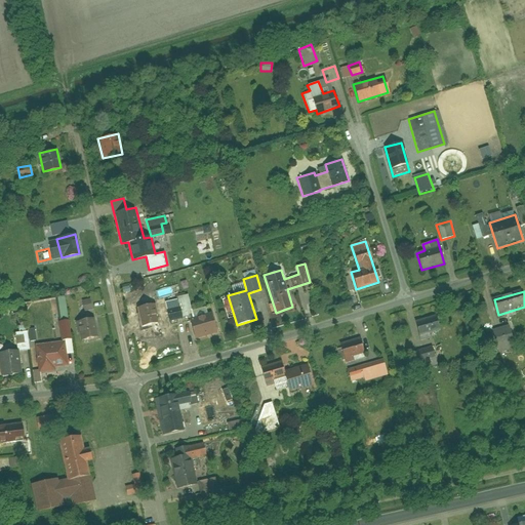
[(91,309),(89,299),(81,301),(84,311),(91,309)]
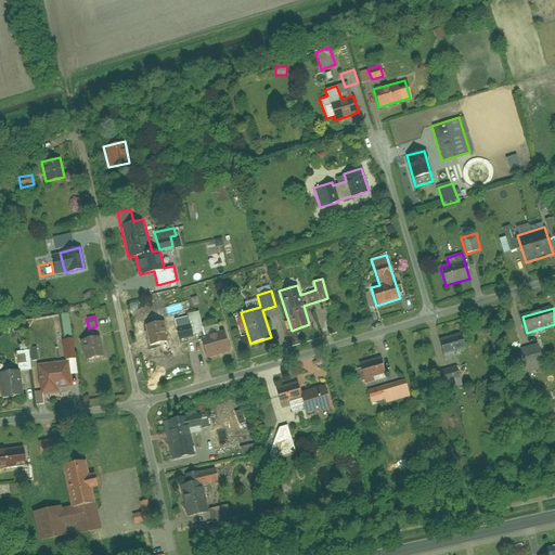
[(144,325),(149,345),(166,340),(162,321),(144,325)]
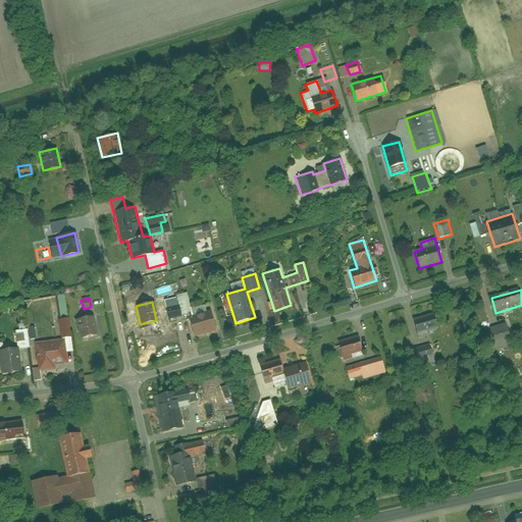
[(188,317),(194,336),(215,330),(209,311),(206,312),(204,305),(190,309),(192,316),(188,317)]
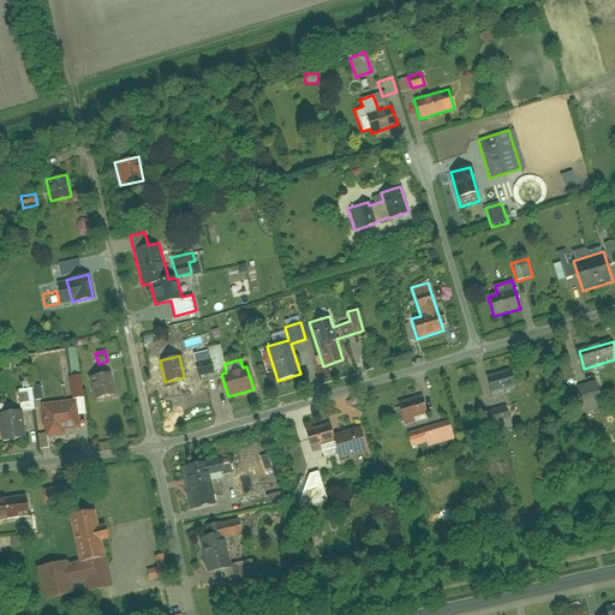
[(195,364),(198,376),(213,371),(210,360),(195,364)]
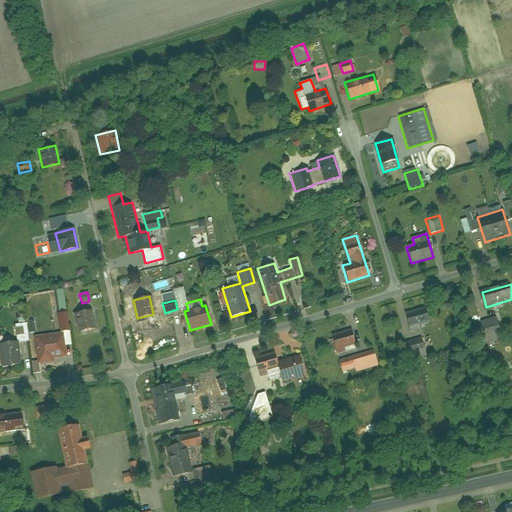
[(94,327),(91,309),(75,313),(78,331),(94,327)]
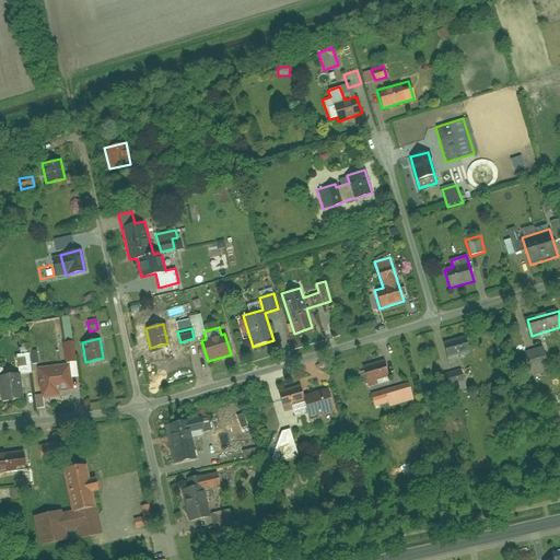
[(447,346),(451,360),(474,353),(470,339),(447,346)]
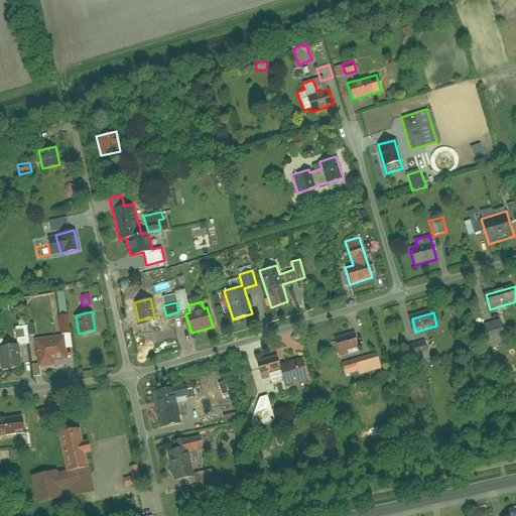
[(69,333),(67,313),(57,314),(59,334),(69,333)]
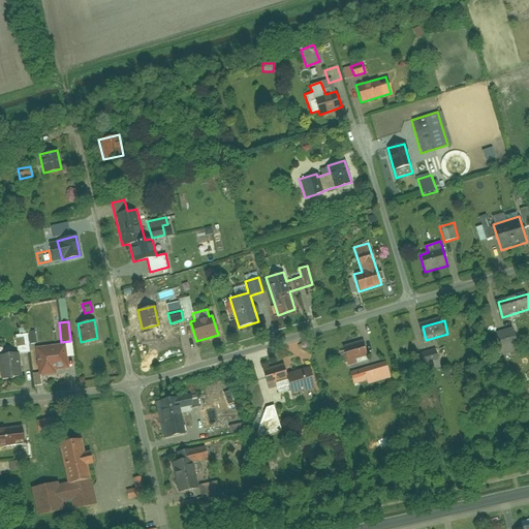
[(516,329),(499,333),(506,355),(523,351),(516,329)]
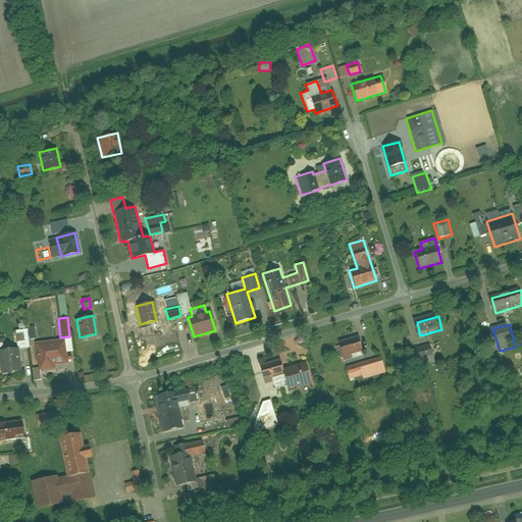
[(341,344),(346,360),(366,354),(361,337),(341,344)]
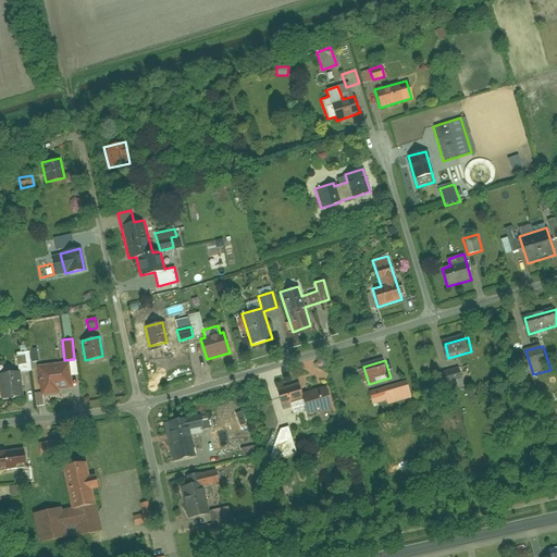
[(42,406),(41,395),(57,393),(57,388),(71,387),(67,361),(36,366),(40,392),(34,393),(35,407),(42,406)]
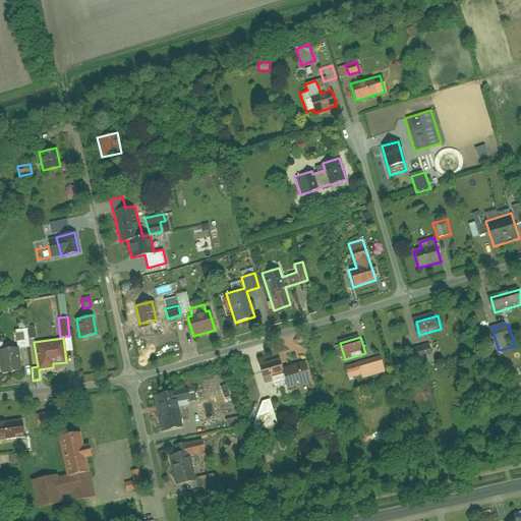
[(20,370),(17,346),(0,348),(0,369),(0,372),(20,370)]
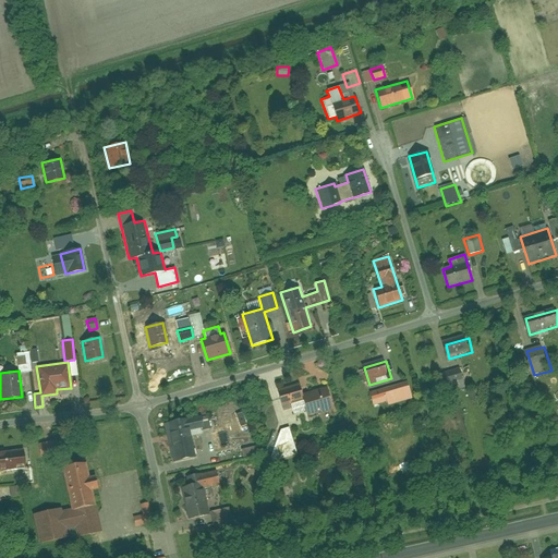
[(449,377),(451,385),(469,379),(466,372),(449,377)]
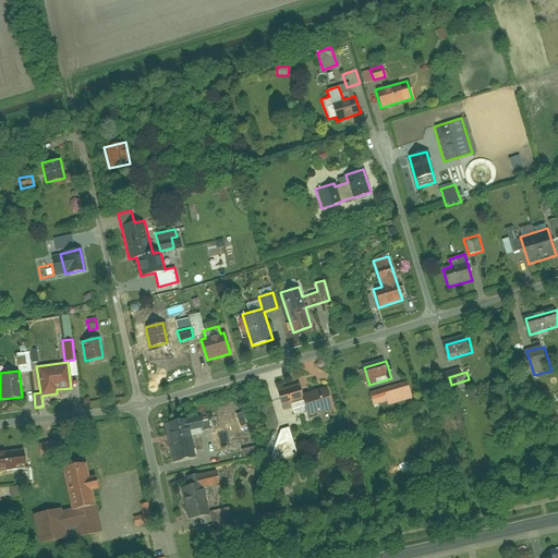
[(410,383),(372,393),(376,407),(389,402),(391,407),(415,399),(410,383)]
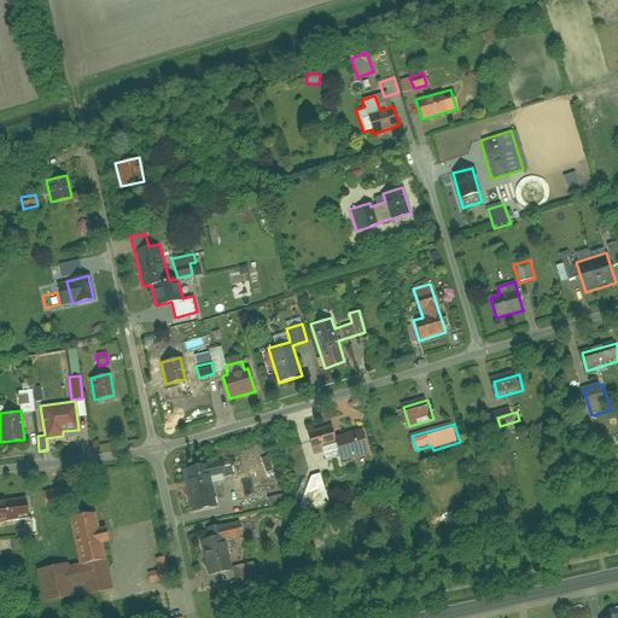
[(310,435),(316,453),(342,445),(340,438),(337,426),(310,435)]
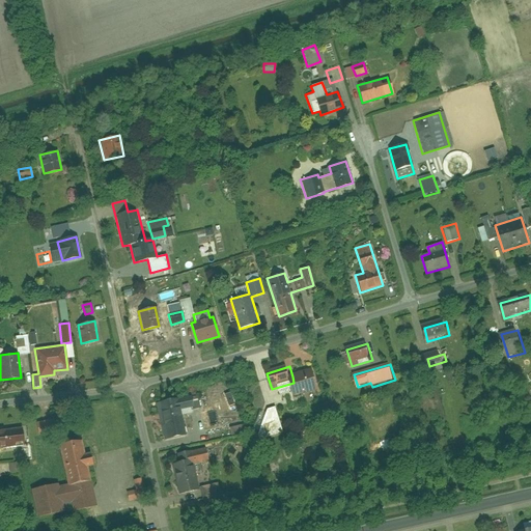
[(318,369),(292,376),(294,383),(298,398),(325,390),(318,369)]
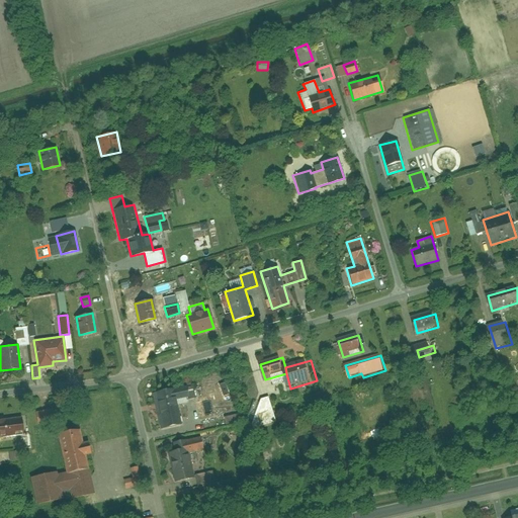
[(165,430),(185,425),(179,401),(192,398),(190,386),(157,395),(165,430)]
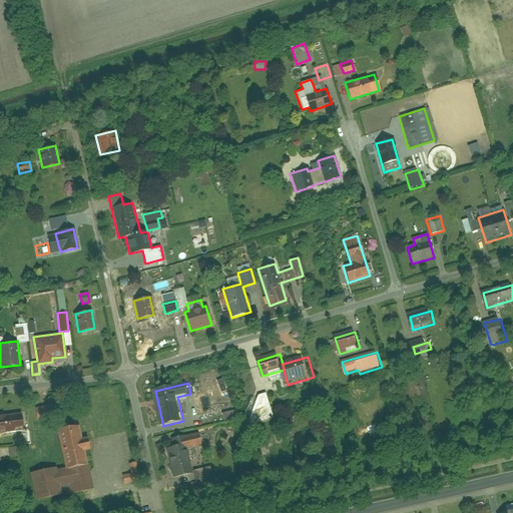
[(262,397),(251,421),(252,426),(277,419),(269,394),(262,397)]
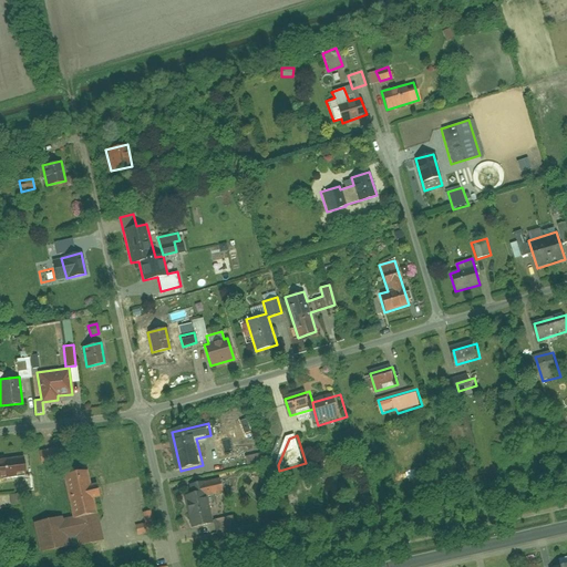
[(245,457),(247,467),(263,463),(260,454),(245,457)]
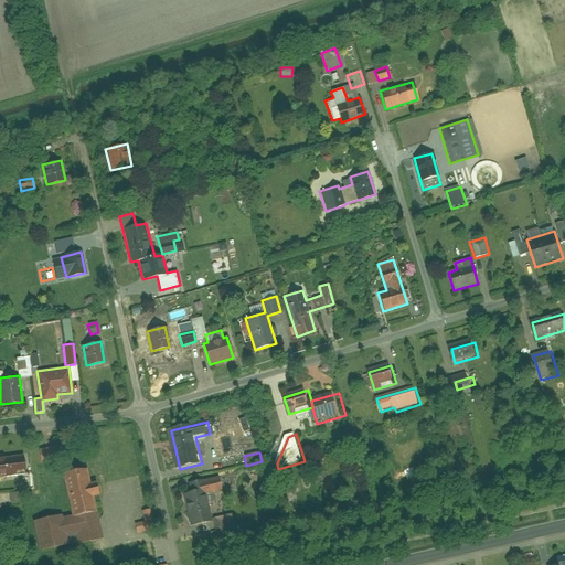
[(0,458),(0,479),(32,476),(30,456),(0,458)]
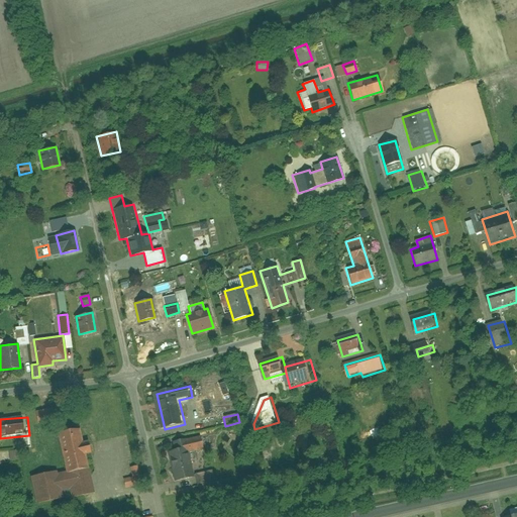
[(76,499),(98,494),(89,456),(98,453),(96,444),(89,446),(86,430),(62,435),(71,472),(62,474),(61,471),(33,477),(39,505),(66,499),(64,492),(74,490),(76,499)]
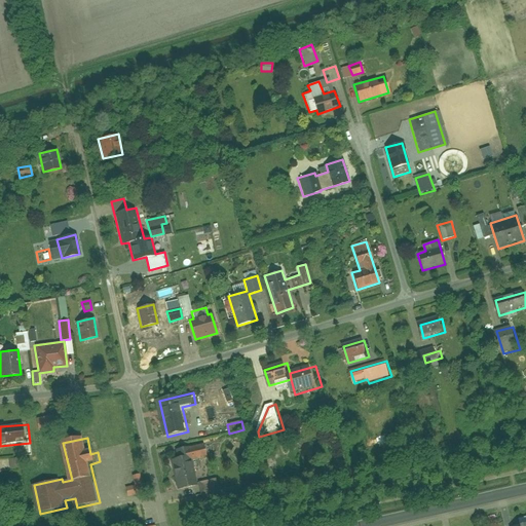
[(209,444),(192,448),(195,460),(212,457),(209,444)]
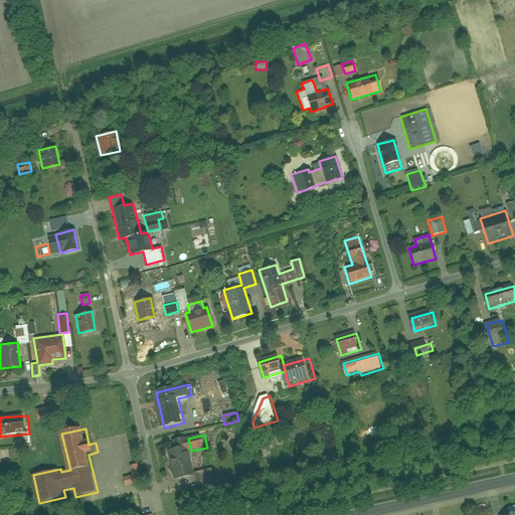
[(178,481),(197,477),(196,474),(191,451),(188,439),(177,441),(179,449),(171,450),(178,481)]
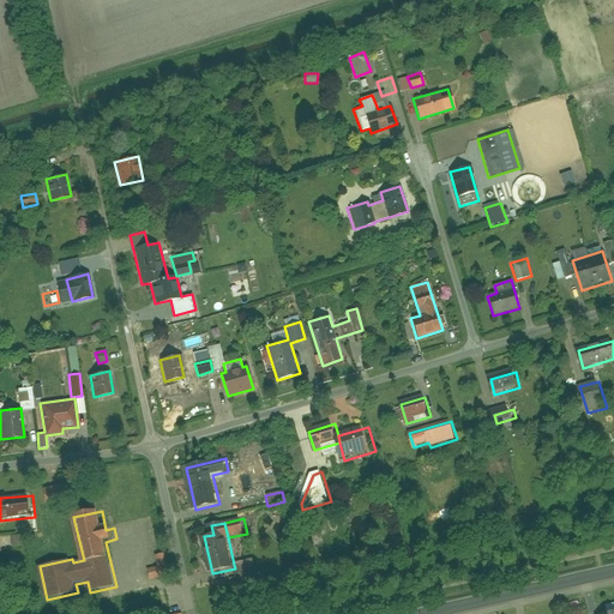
[(257,559),(234,565),(235,569),(239,583),(260,578),(257,559)]
